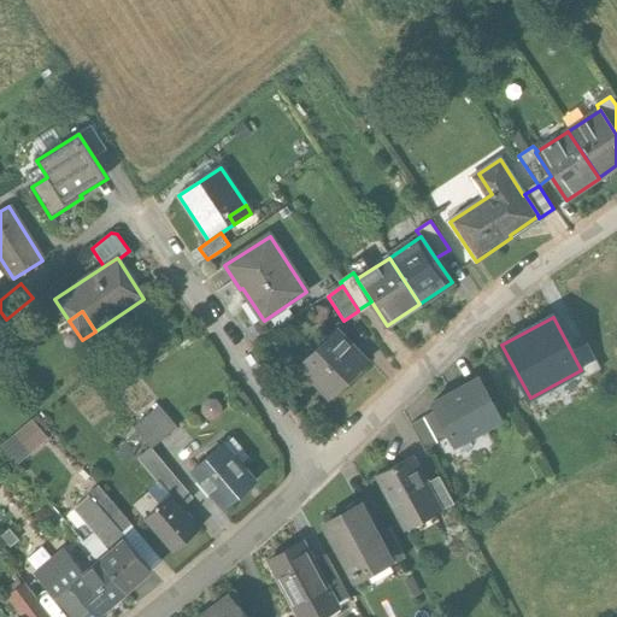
[(368,363),(336,330),(298,366),(329,399),(368,363)]
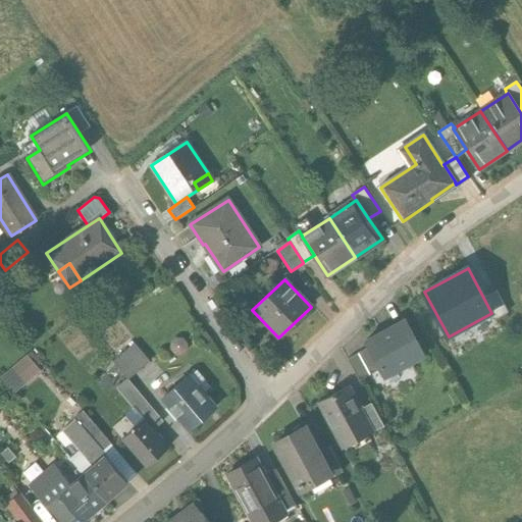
[(405,320),(365,342),(385,377),(424,356),(405,320)]
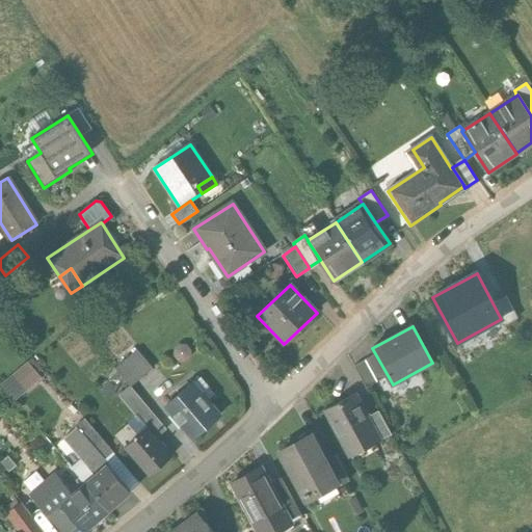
[(137,351),(115,369),(130,387),(131,387),(152,369),(137,351)]
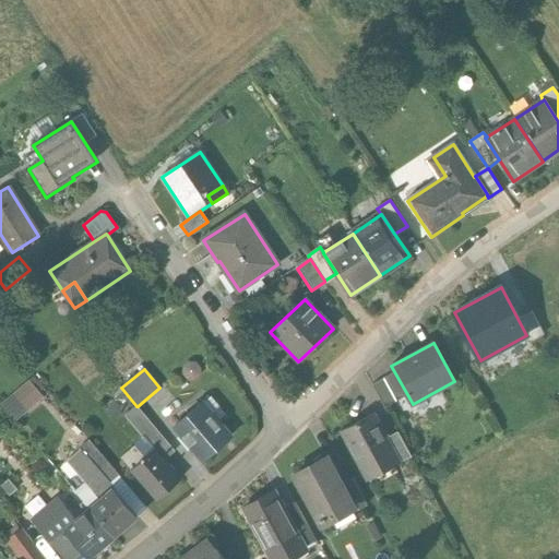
[(8,397),(21,414),(48,393),(34,376),(8,397)]
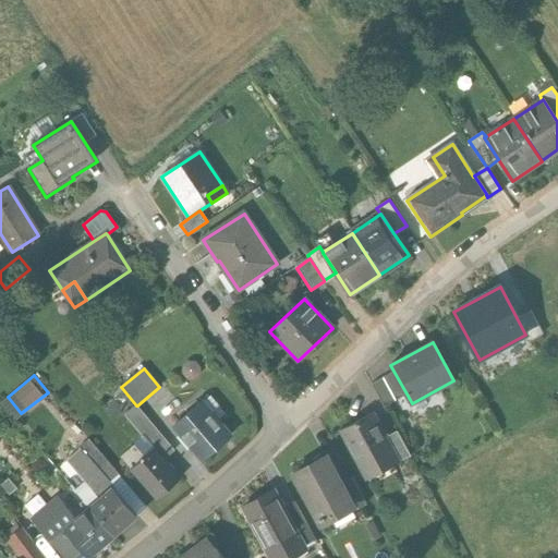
[(201,404),(173,426),(203,460),(231,436),(216,417),(214,420),(201,404)]
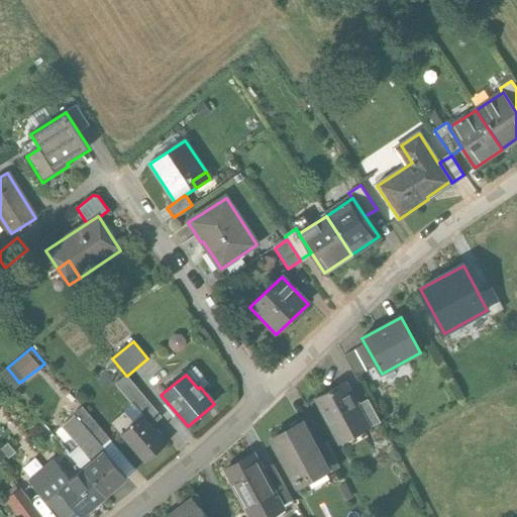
[(127,376),(126,376),(115,385),(142,417),(143,416),(151,425),(162,417),(127,376)]
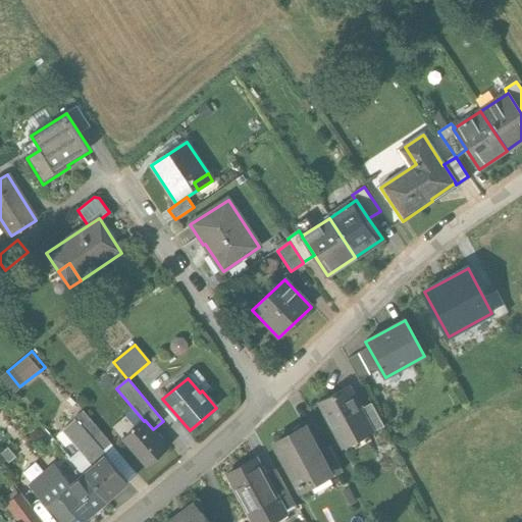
[(361,410),(348,386),(319,402),(341,441),(369,425),(361,410)]
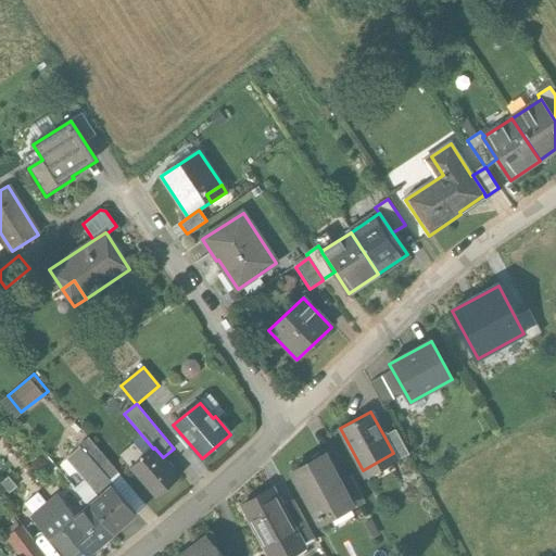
[(396,430),(384,437),(393,453),(397,460),(409,454),(396,430)]
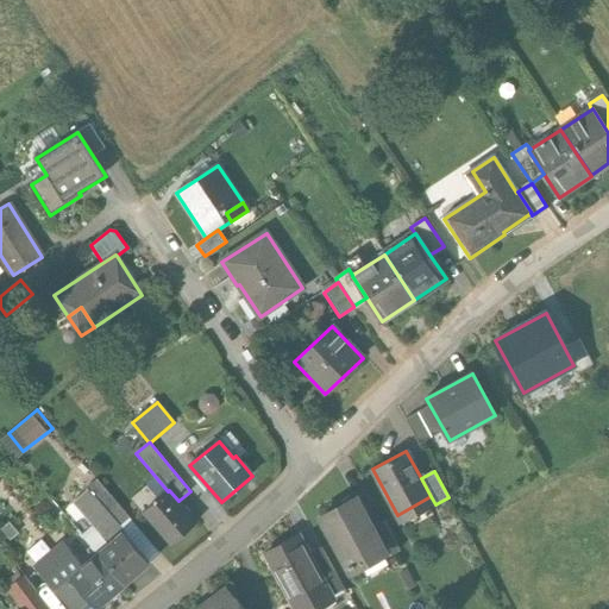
[(129,518),(98,481),(86,490),(87,490),(99,504),(119,526),(129,518)]
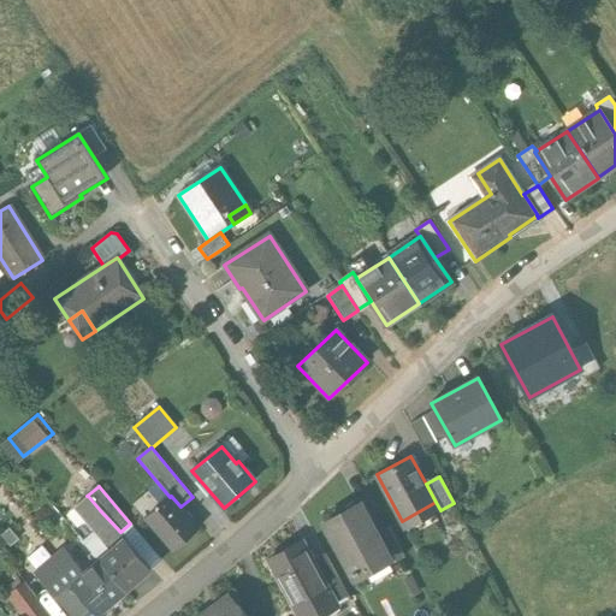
[(181,507),(171,496),(170,497),(160,504),(149,490),(134,503),(173,551),(200,528),(181,507)]
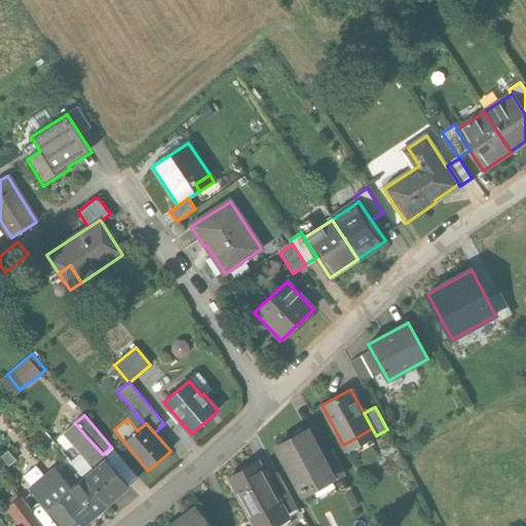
[(75,423),(62,435),(73,446),(85,436),(75,423)]
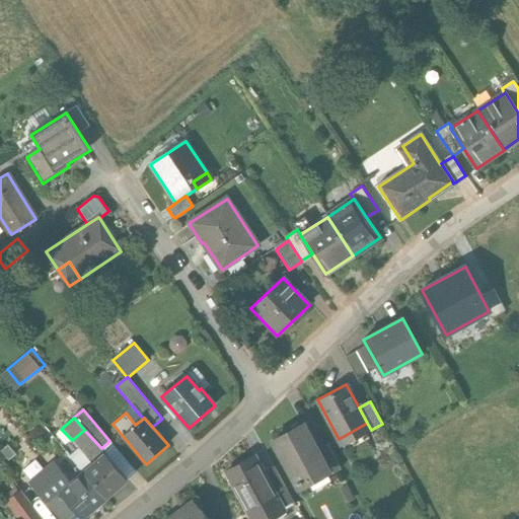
[(304,425),(275,441),(299,486),(327,470),(328,469),(317,450),(304,425)]
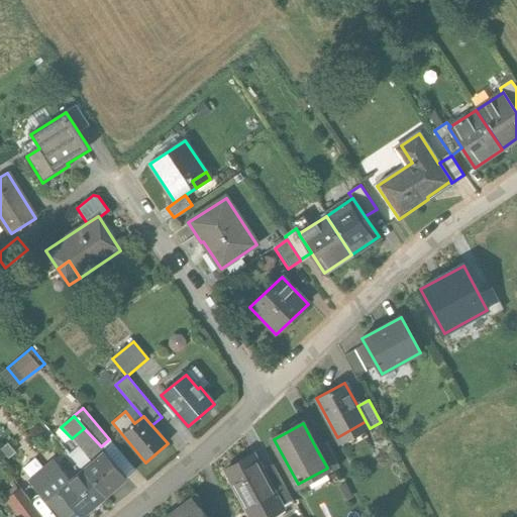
[(101,446),(84,428),(72,438),(81,449),(92,461),(82,470),(105,497),(127,477),(101,446)]
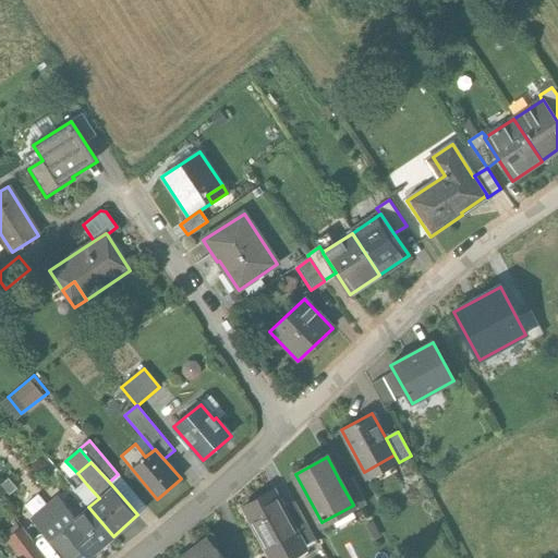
[(367,504),(352,477),(341,484),(353,505),(352,506),(354,511),(367,504)]
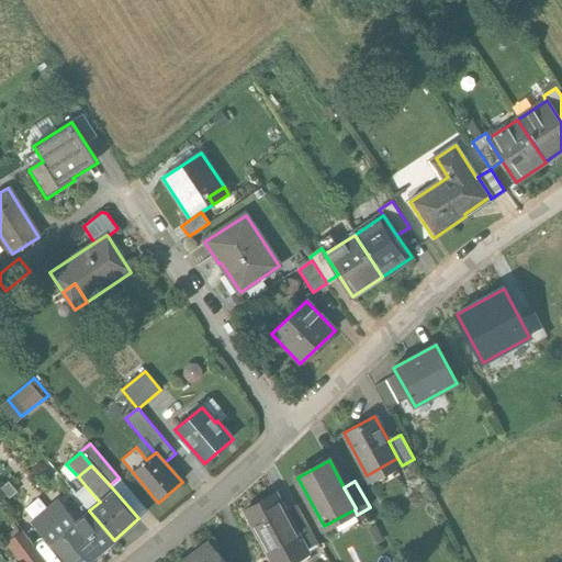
[(17,492),(9,482),(2,487),(11,497),(17,492)]
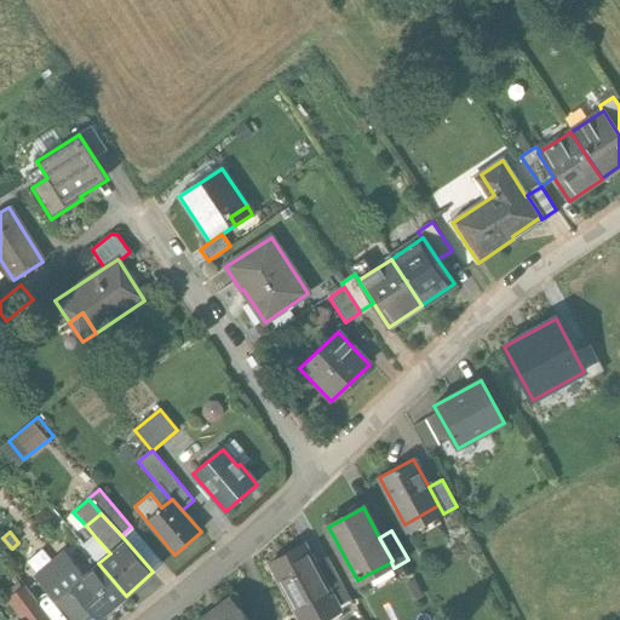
[(110,554),(97,539),(86,549),(98,563),(110,554)]
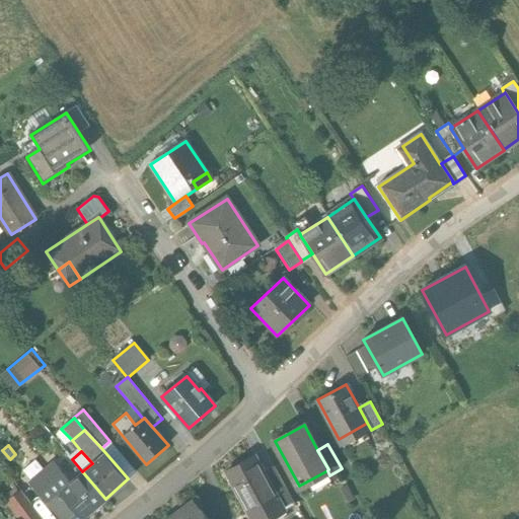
[(264,472),(254,456),(226,471),(251,518),(256,518),(282,506),(264,472)]
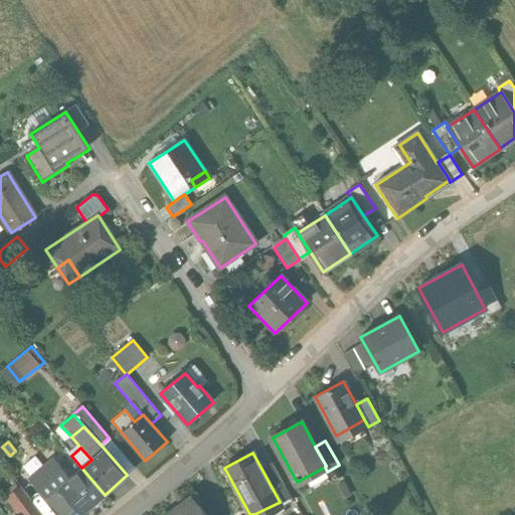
[(105,495),(81,468),(69,479),(52,459),(29,479),(59,514),(60,514),(74,503),(83,513),(105,495)]
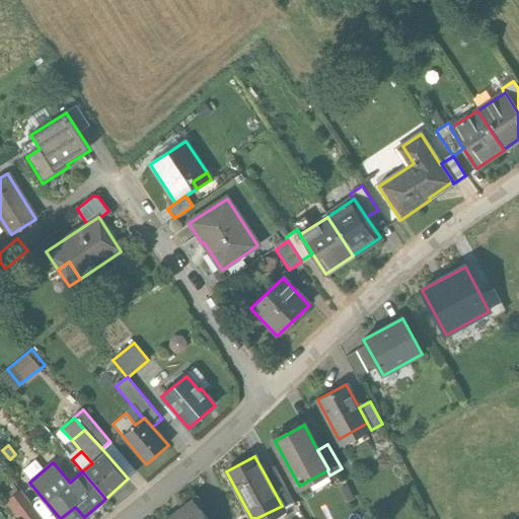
[(292,500),(274,466),(264,472),(282,506),(292,500)]
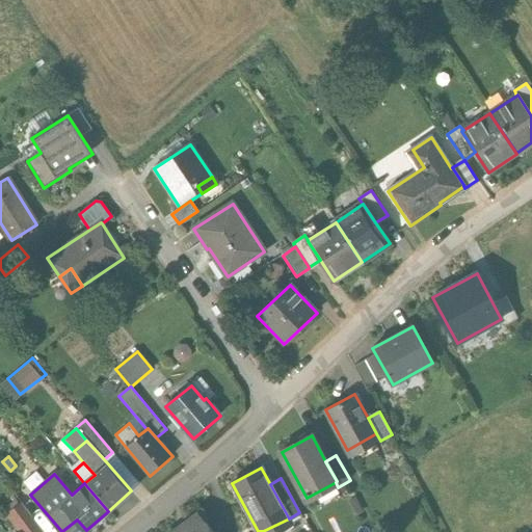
[(43,531),(22,503),(7,513),(21,531),(43,531)]
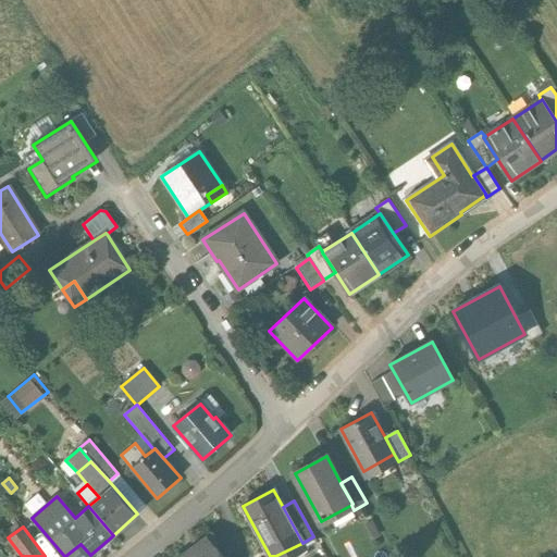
[(222,556),(208,539),(182,556),(222,556)]
